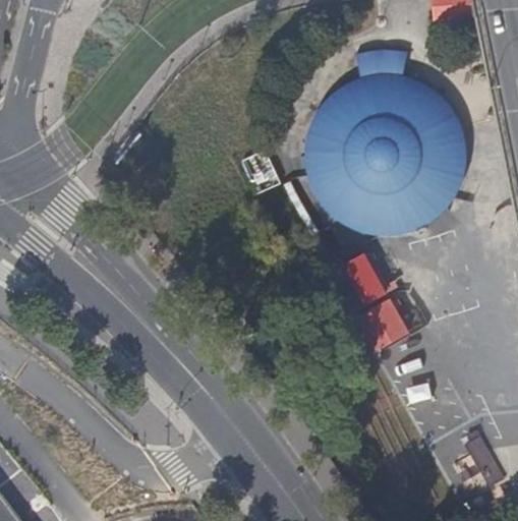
[(470,0),(428,0),(429,24),(471,22),(470,0)]
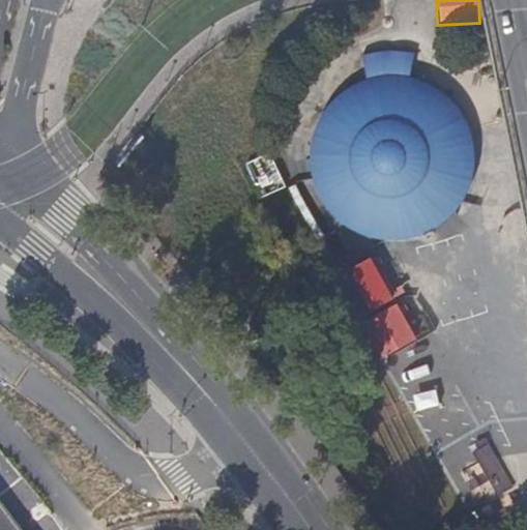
[(526,17),(486,25),(503,112),(526,106),(526,17)]
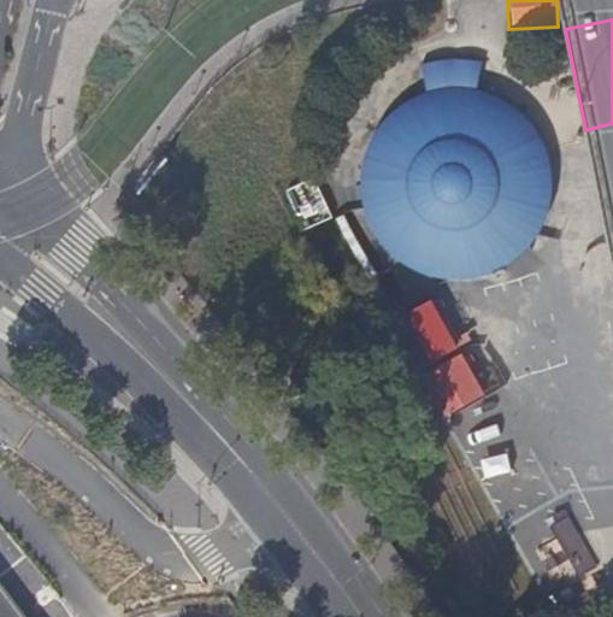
[(552,184),(552,172),(549,160),(546,148),(541,137),(534,128),(526,118),(518,110),(508,103),(497,97),(487,92),(475,89),(479,62),(466,59),(451,58),(435,60),(422,65),(428,92),(416,97),(405,101),(395,109),(387,117),(378,127),(372,136),(367,147),(364,158),(361,170),(360,182),(360,194),(363,206),(366,218),(371,229),(378,239),(385,248),(394,257),(404,264),(414,270),(425,274),(437,277),(449,278),(461,278),(473,277),(485,275),(496,270),(507,264),(517,258),(525,250),(534,240),(540,230),(544,219),(549,207),(550,197),(552,184)]
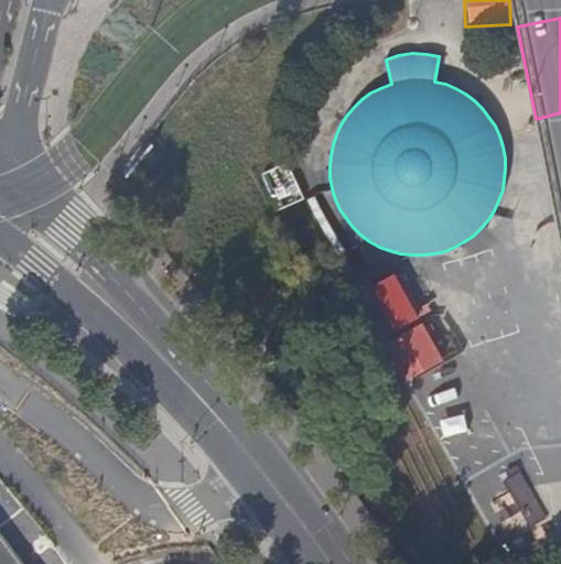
[(279,176),(263,183),(276,210),(292,203),(279,176)]
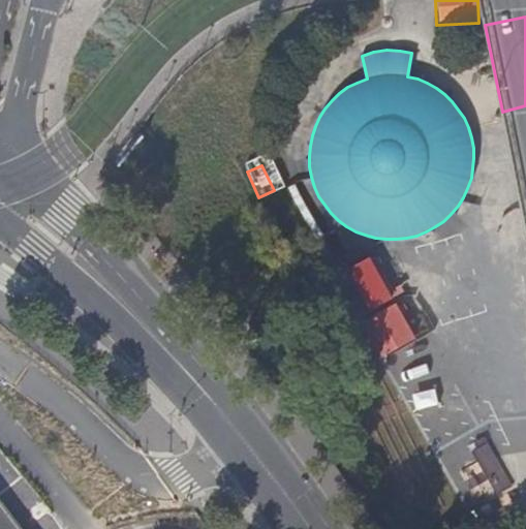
[(379,359),(415,340),(389,288),(387,289),(370,256),(336,274),(379,359)]
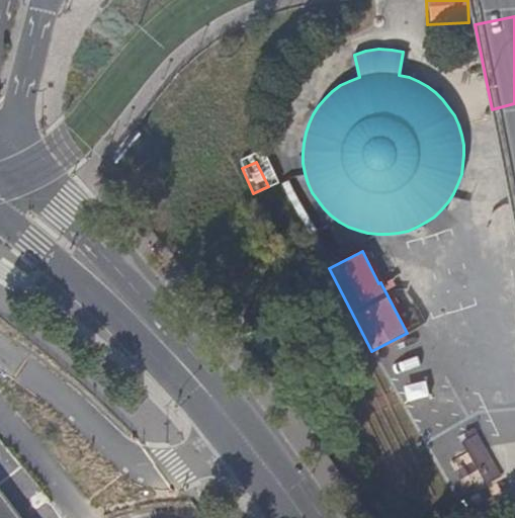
[(0,517),(15,517),(0,497),(0,517)]
